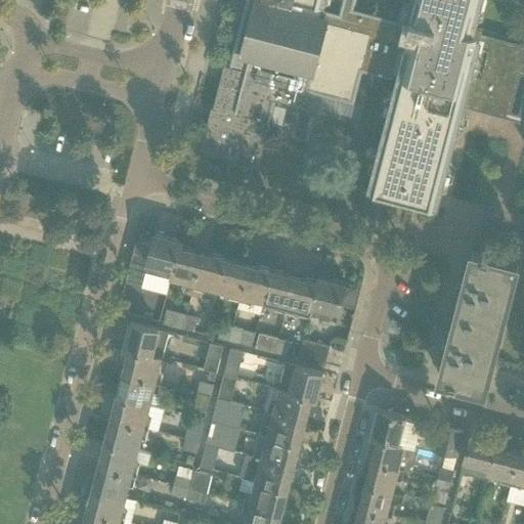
[(246,0),(229,66),(224,64),(213,107),(211,106),(206,125),(200,150),(229,159),(228,160),(257,168),(264,141),(265,141),(270,121),(269,121),(275,99),(305,106),(309,90),(354,101),(362,70),(398,79),(391,100),(368,186),(436,205),(462,107),(463,105),(482,33),(482,32),(474,30),(481,0),(246,0)]
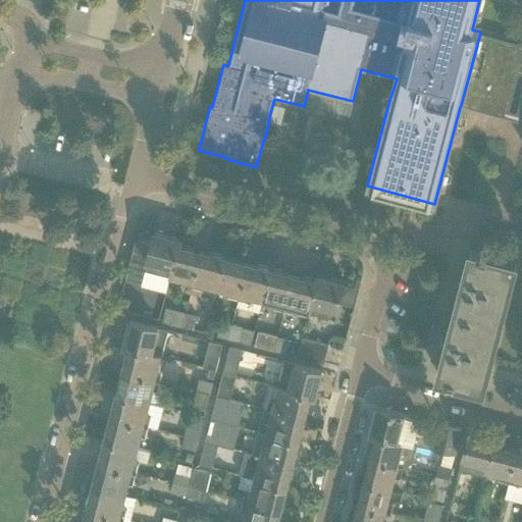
[(521,43),(480,33),(461,105),(521,121),(521,43)]
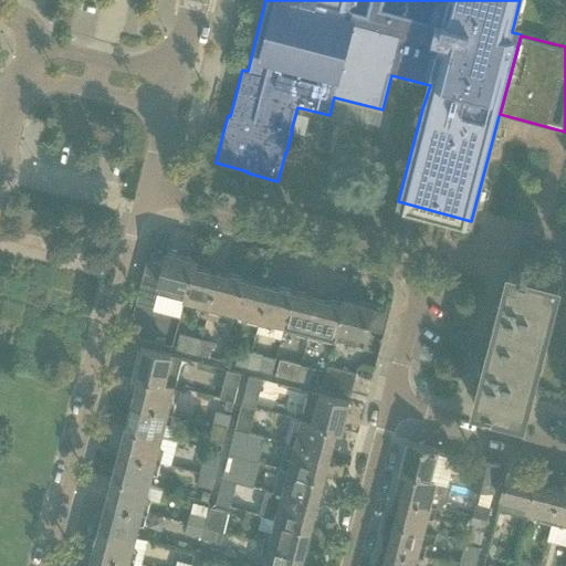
[(417,221),(420,209),(408,205),(405,218),(417,221)]
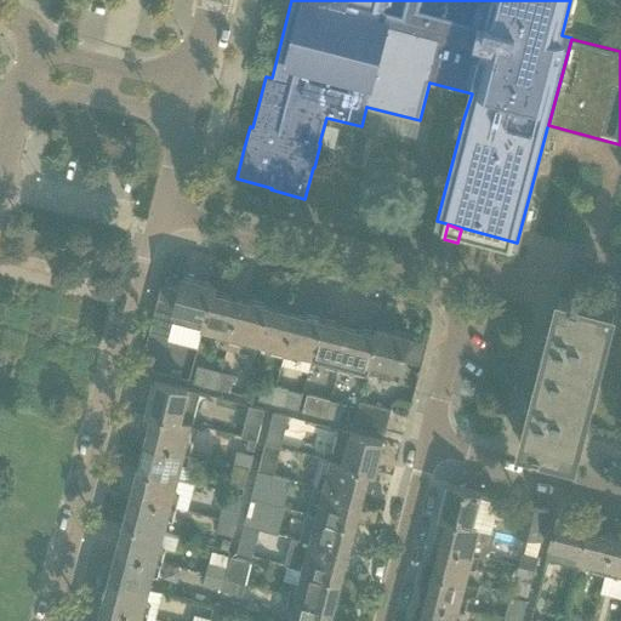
[(172,320),(200,328),(200,329),(201,330),(214,283),(183,274),(180,289),(161,284),(149,329),(169,334),(172,320)]
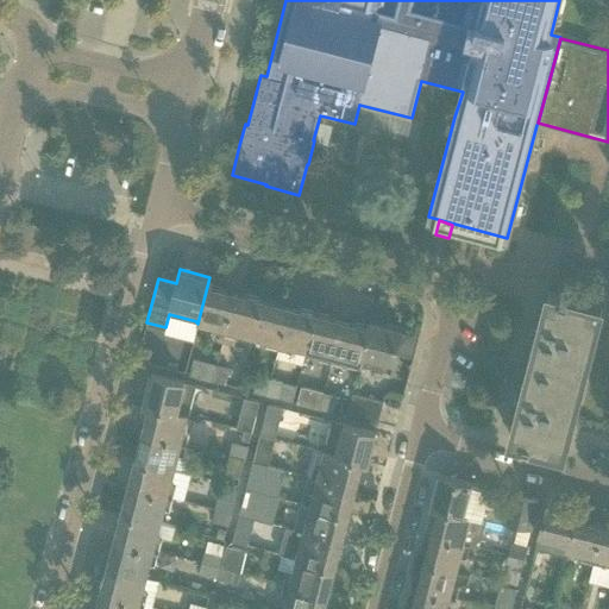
[(195,334),(223,341),(234,294),(226,292),(226,288),(209,283),(212,277),(209,277),(198,324),(195,334)]
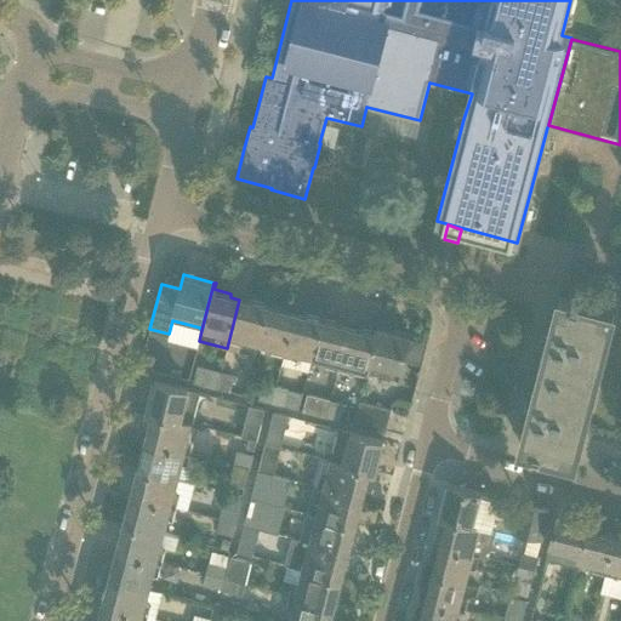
[(547,340),(541,366),(596,380),(604,346),(614,309),(559,295),(551,326),(550,325),(546,340),(547,340)]
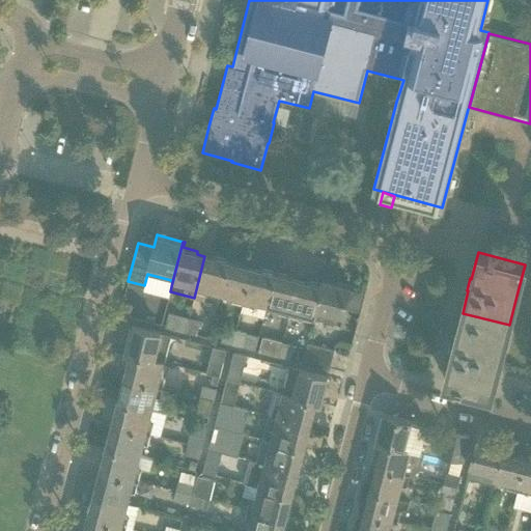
[(208,290),(220,294),(229,259),(214,255),(213,258),(204,256),(194,298),(205,301),(208,290)]
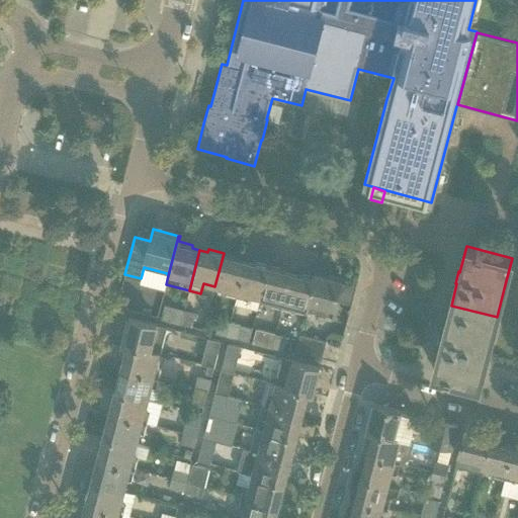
[(225,292),(236,295),(245,262),(238,260),(238,256),(224,253),(214,286),(226,289),(225,292)]
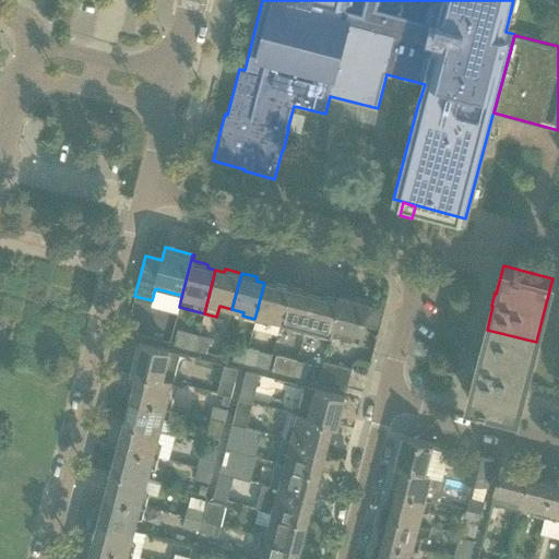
[(269,319),(281,322),(290,285),(274,281),(273,285),(264,283),(254,319),(268,323),(269,319)]
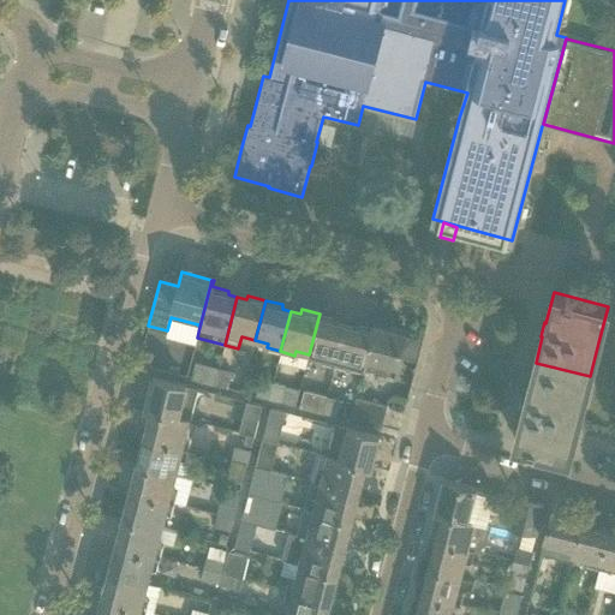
[(322,362),(335,365),(345,326),(336,323),(338,318),(320,314),(309,354),(323,358),(322,362)]
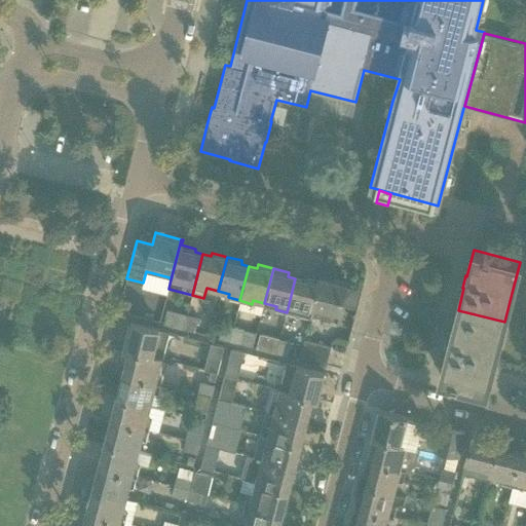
[(146,271),(143,283),(143,286),(167,292),(168,289),(171,279),(170,278),(170,277),(146,271)]
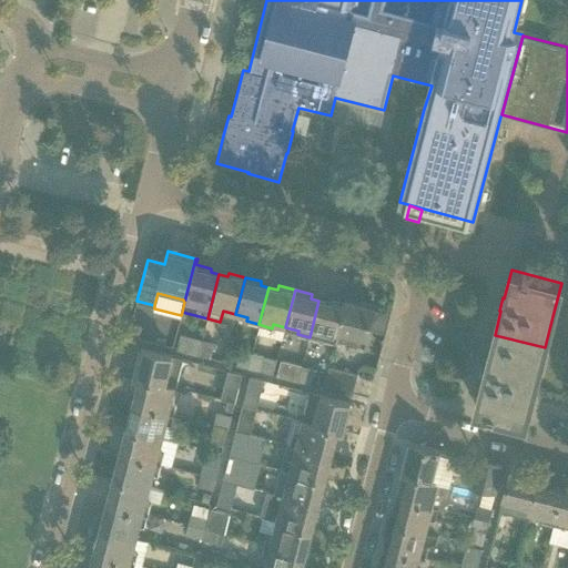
[(344,303),(335,341),(364,348),(375,305),(345,297),(344,303)]
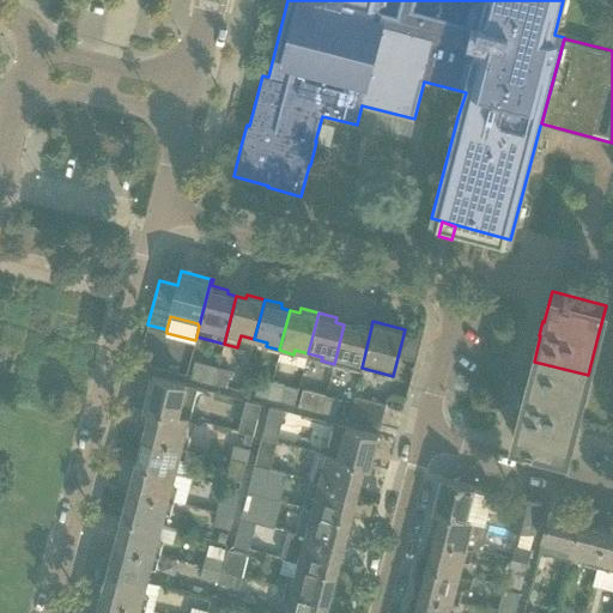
[(349,364),(362,368),(371,327),(354,322),(353,327),(344,325),(334,364),(347,368),(349,364)]
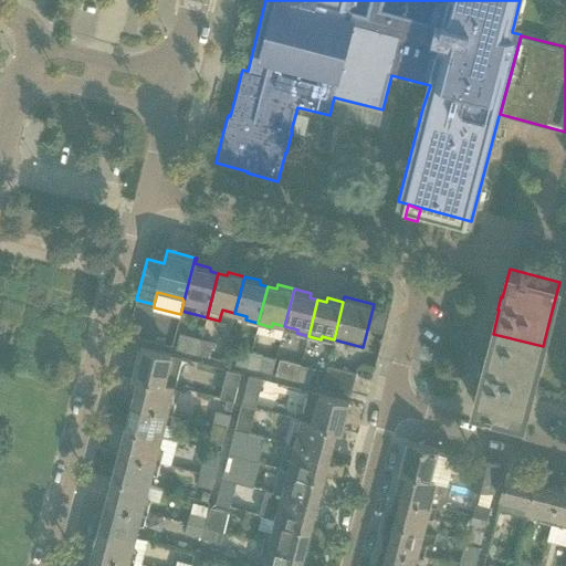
[(373,310),(367,329),(384,333),(389,314),(373,310)]
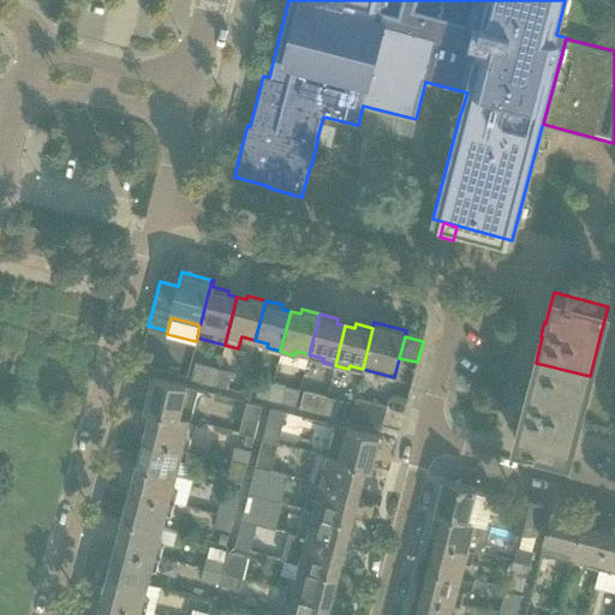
[(294,356),(280,351),(279,359),(305,366),(309,354),(296,351),(294,356)]
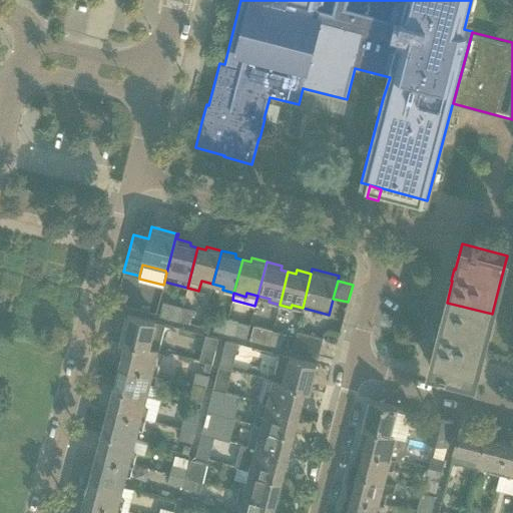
[(162,302),(159,316),(178,321),(182,307),(162,302)]
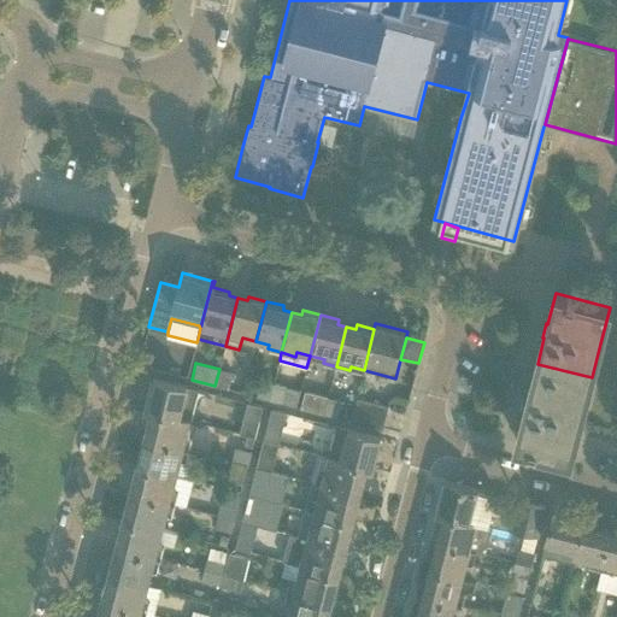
[(592,377),(538,364),(529,398),(527,397),(523,411),(524,411),(517,442),(573,456),(592,377)]
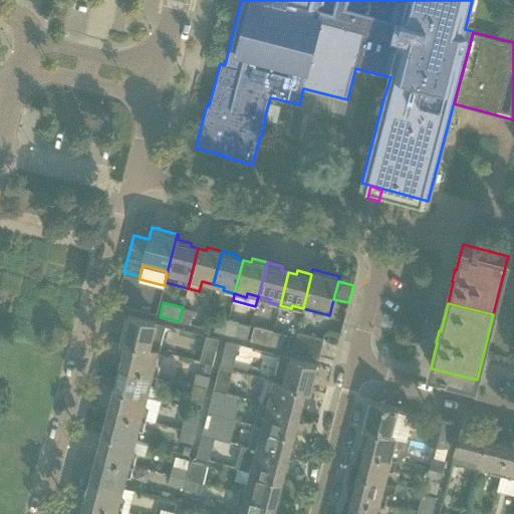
[(183,307),(179,321),(190,324),(194,310),(183,307)]
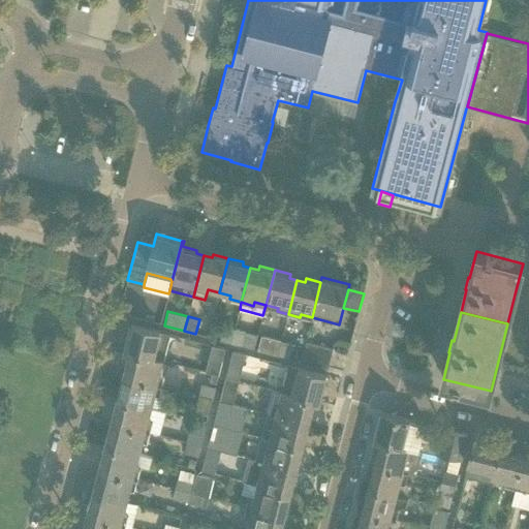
[(126,351),(131,352),(162,362),(169,334),(160,332),(160,331),(132,323),(132,325),(133,325),(130,336),(129,336),(129,337),(130,337),(126,351)]
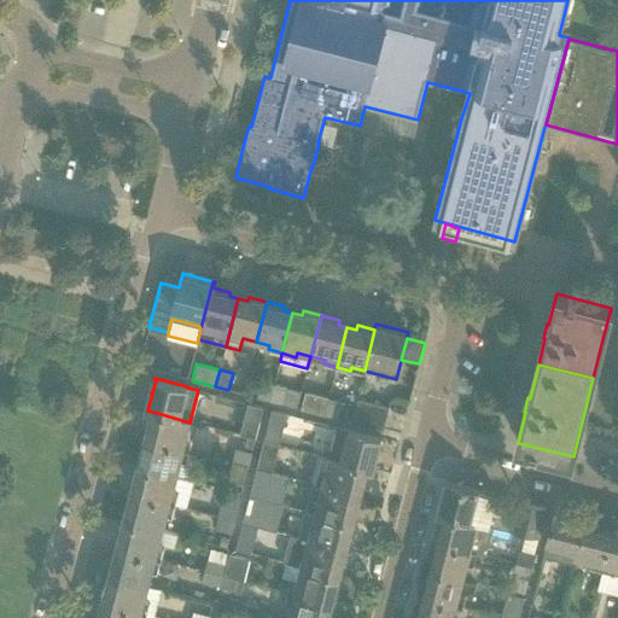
[(261,380),(257,397),(269,401),(274,384),(261,380)]
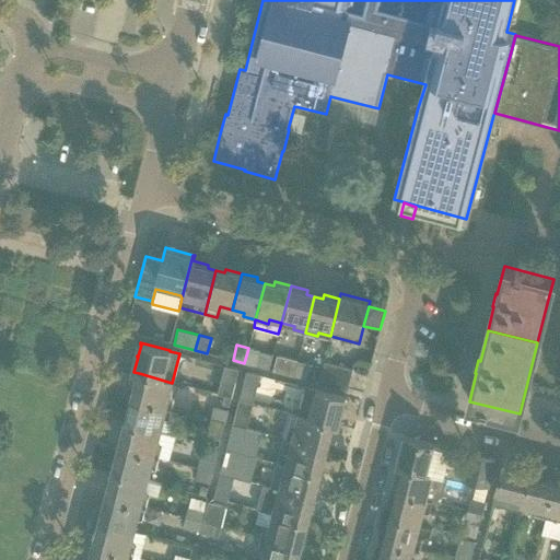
[(248,348),(244,363),(256,366),(260,351),(248,348)]
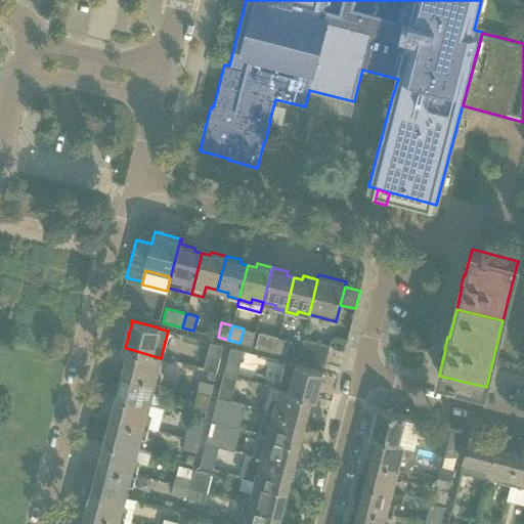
[(255,332),(244,329),(239,343),(251,345),(255,332)]
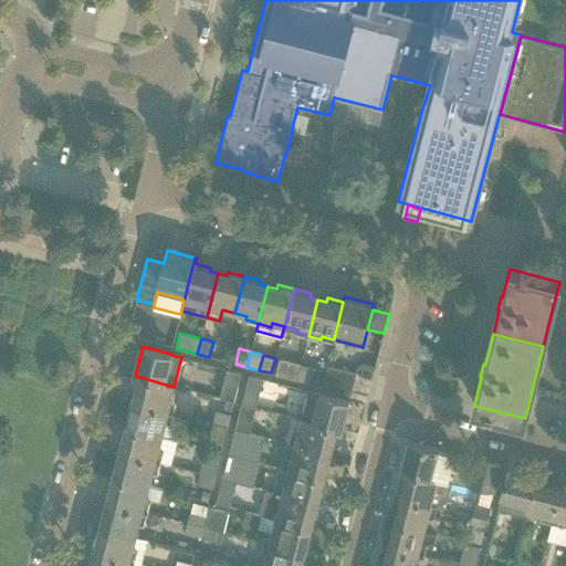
[(280,359),(275,375),(296,380),(301,365),(280,359)]
